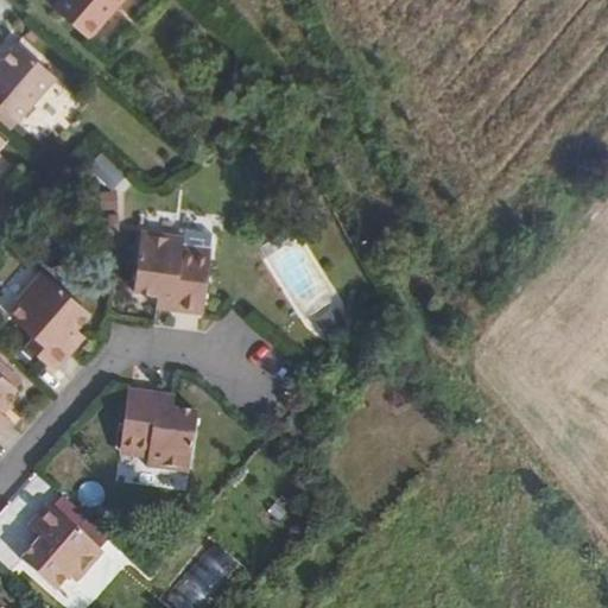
[(59,0),(54,7),(89,38),(122,0),(59,0)]
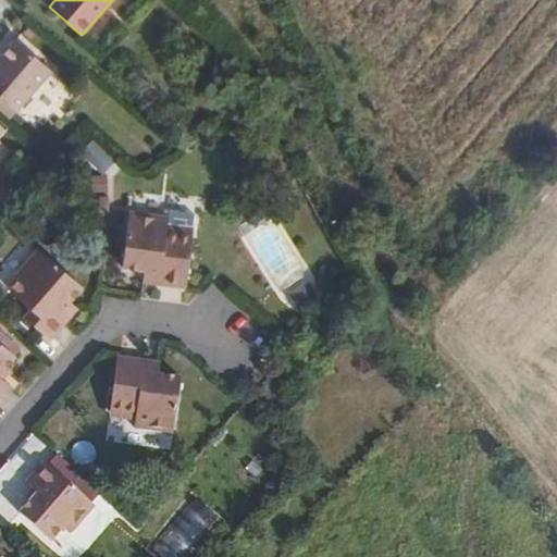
[(0,96),(16,110),(52,69),(19,39),(3,56),(0,59),(0,96)]
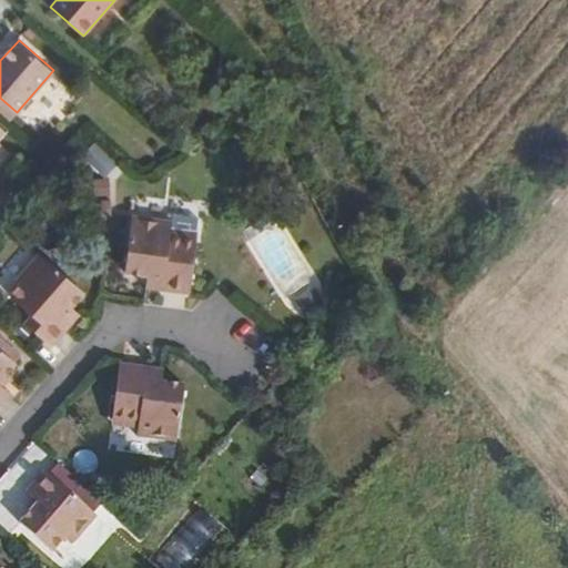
[(17,112),(0,98),(0,113),(9,121),(17,112)]
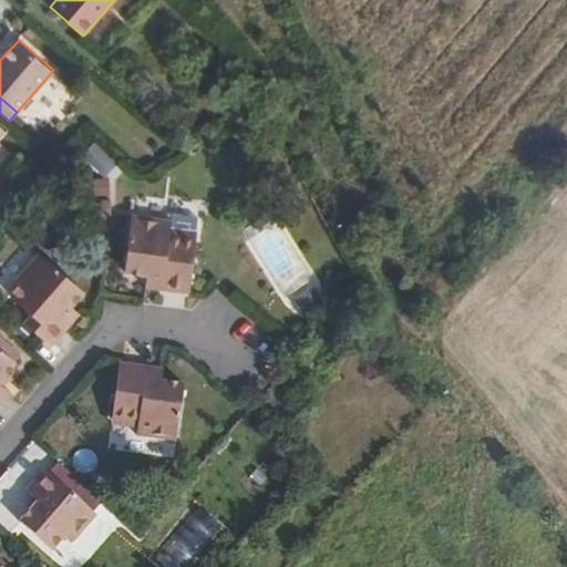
[(124,275),(145,277),(162,279),(160,291),(187,296),(195,240),(168,236),(169,229),(171,223),(132,218),(124,275)]
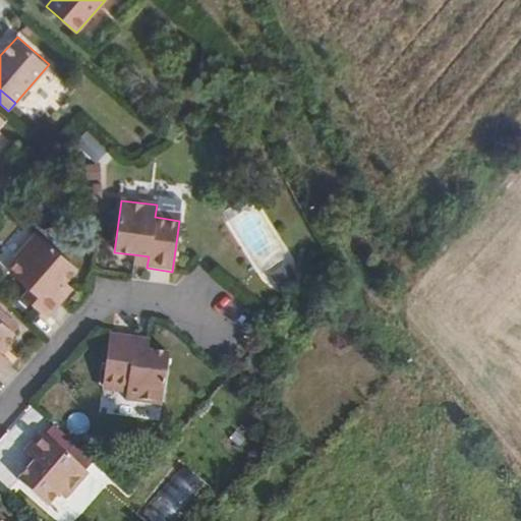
[(180,214),(156,211),(155,217),(179,221),(180,214)]
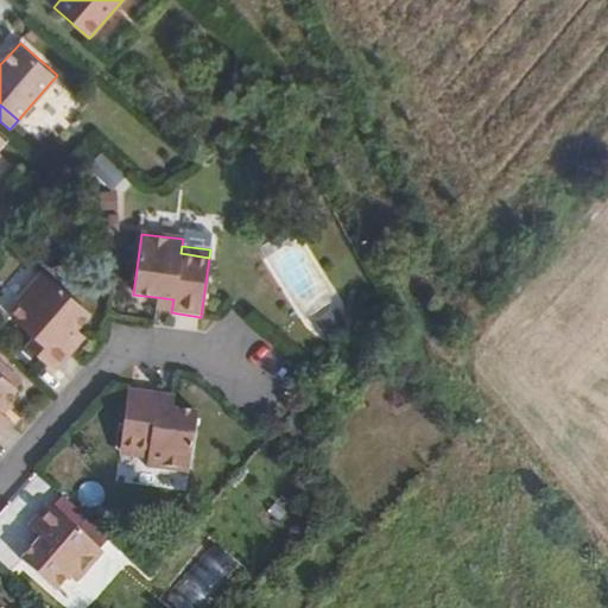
[(70,339),(77,330),(92,314),(43,271),(18,298),(23,303),(12,316),(36,337),(27,346),(56,371),(78,346),(70,339)]
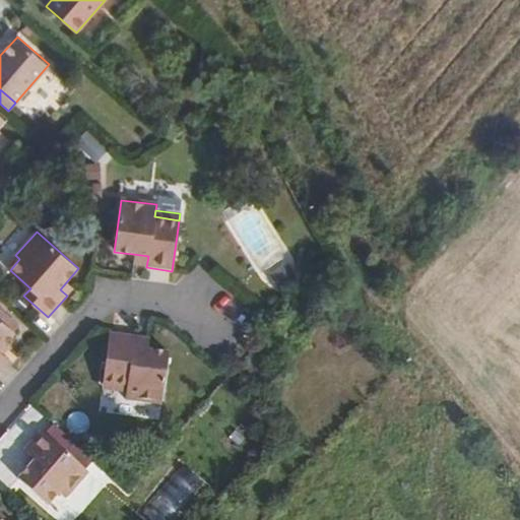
[(148,256),(133,254),(132,265),(146,267),(148,256)]
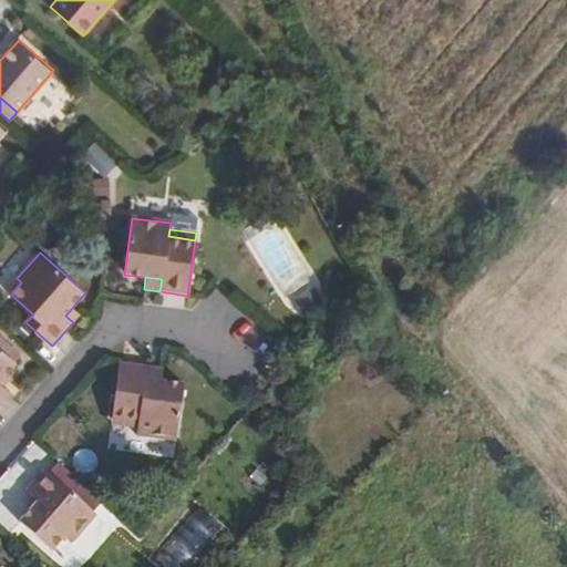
[(80,315),(72,308),(65,316),(73,322),(80,315)]
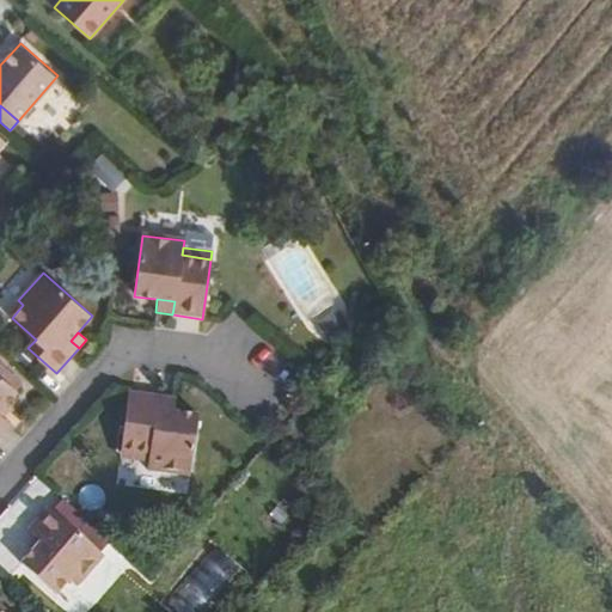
[(0,365),(0,375),(14,390),(20,384),(0,365)]
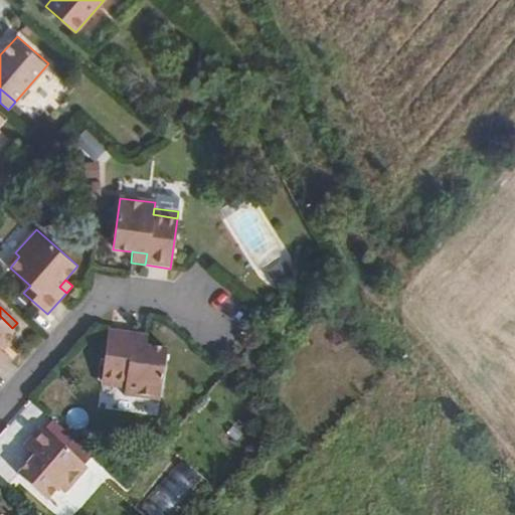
[(12,328),(0,316),(0,369),(10,358),(3,352),(0,349),(0,341),(2,339),(4,342),(15,330),(12,328)]
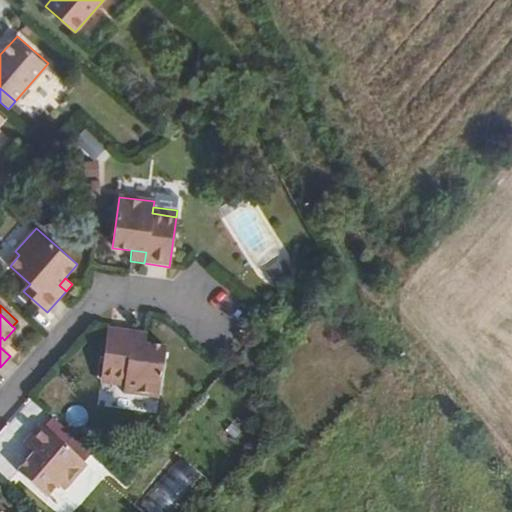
[(108,328),(102,379),(125,382),(124,387),(124,393),(160,399),(167,337),(147,334),(146,343),(132,341),(133,332),(108,328)]
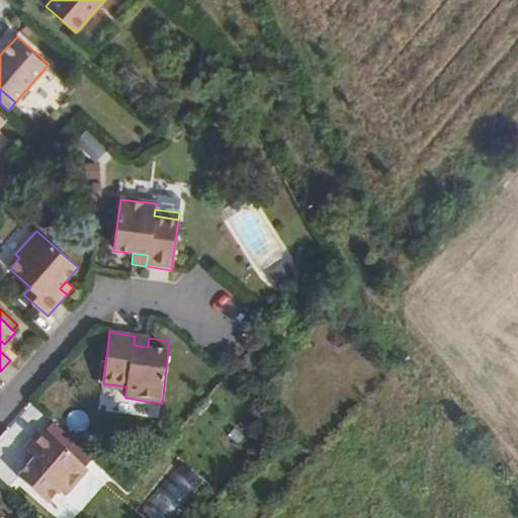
[(149,338),(135,336),(134,345),(148,347),(149,338)]
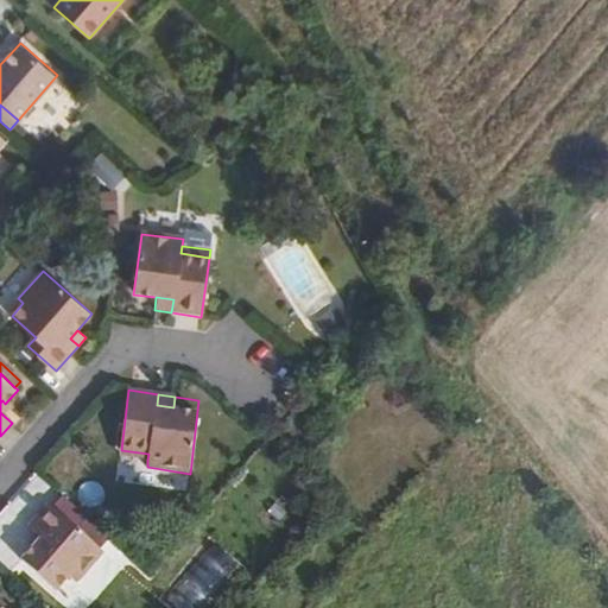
[(0,403),(0,412),(4,416),(11,409),(5,404),(2,400),(0,403)]
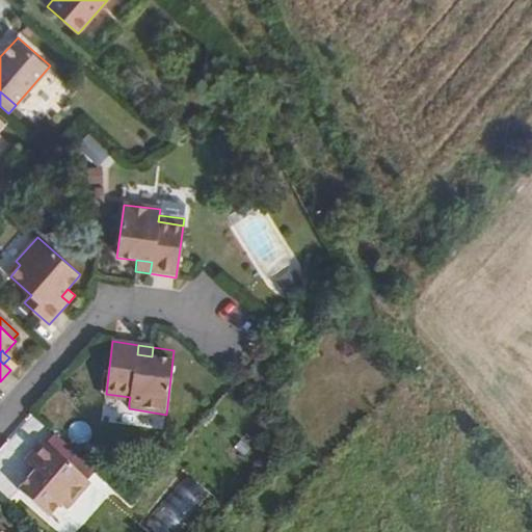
[(130,397),(106,394),(105,400),(129,402),(130,397)]
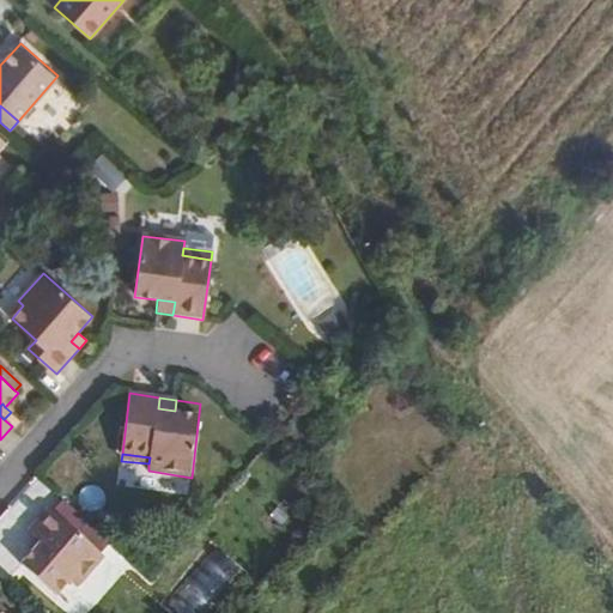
[(37,552),(35,550),(23,564),(58,594),(71,581),(78,587),(104,557),(48,507),(29,529),(37,538),(44,544),(37,552)]
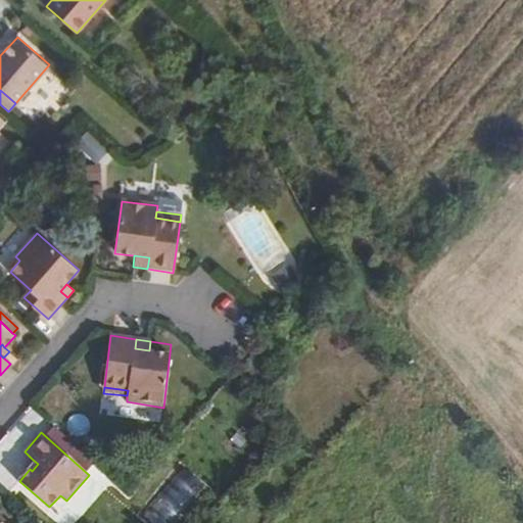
[(26,466),(30,469),(32,471),(38,464),(32,459),(26,466)]
